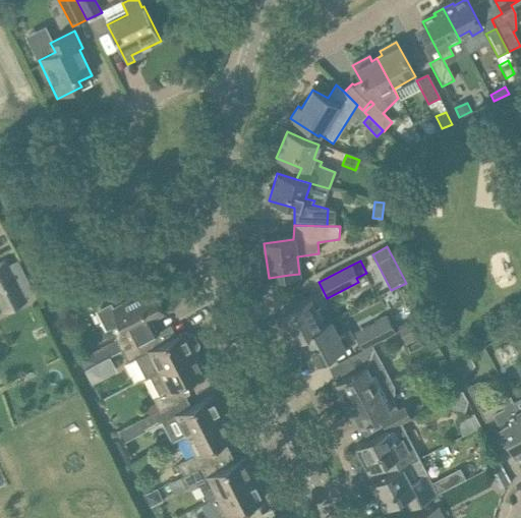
[(6,263),(0,266),(0,295),(7,310),(25,301),(6,263)]
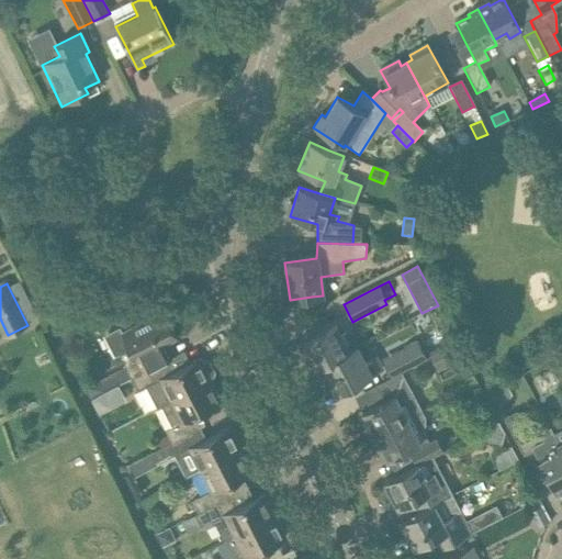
[(116,313),(113,303),(98,308),(100,317),(116,313)]
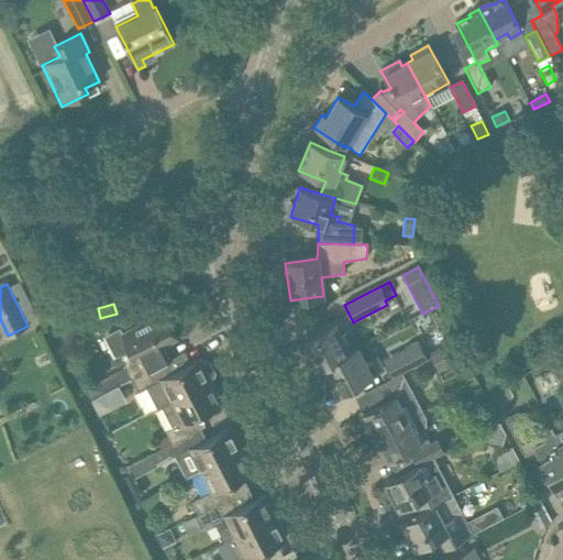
[(131,381),(157,366),(151,353),(168,344),(176,340),(163,314),(123,335),(120,329),(103,338),(114,359),(119,357),(131,381)]
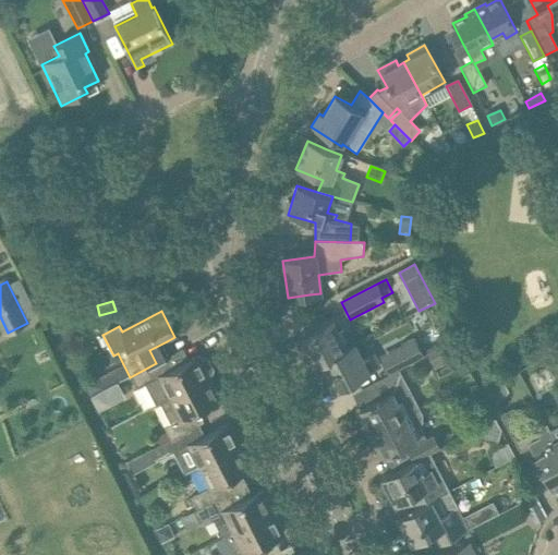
[(296,339),(311,366),(307,368),(306,366),(305,368),(306,370),(318,363),(353,345),(355,344),(347,327),(349,326),(342,315),(296,339)]
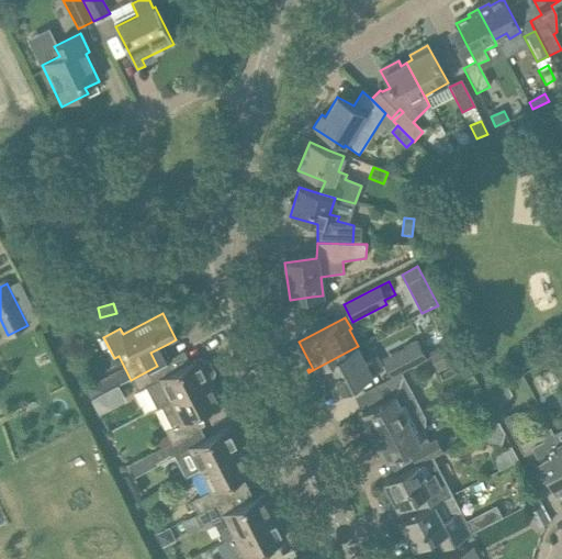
[(426,361),(417,344),(383,360),(392,379),(426,361)]
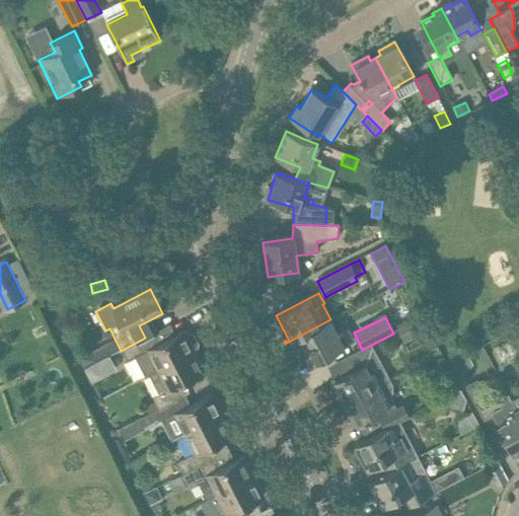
[(404,345),(429,332),(422,318),(397,330),(404,345)]
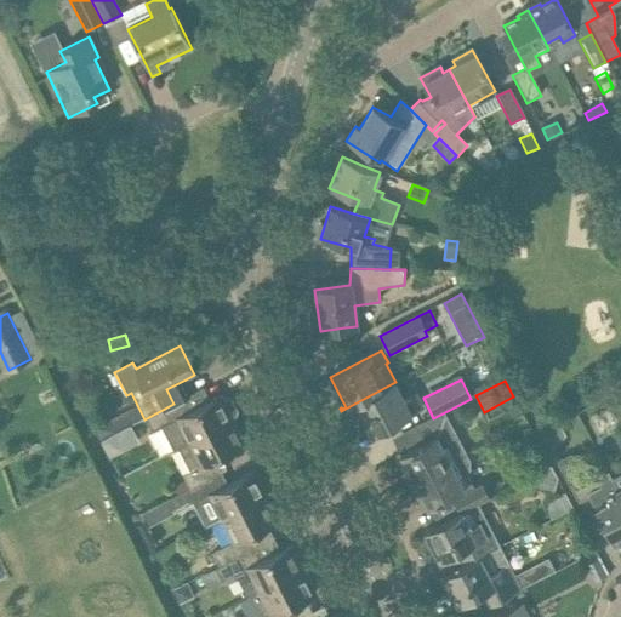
[(354,404),(371,435),(422,407),(416,395),(403,401),(393,383),(354,404)]
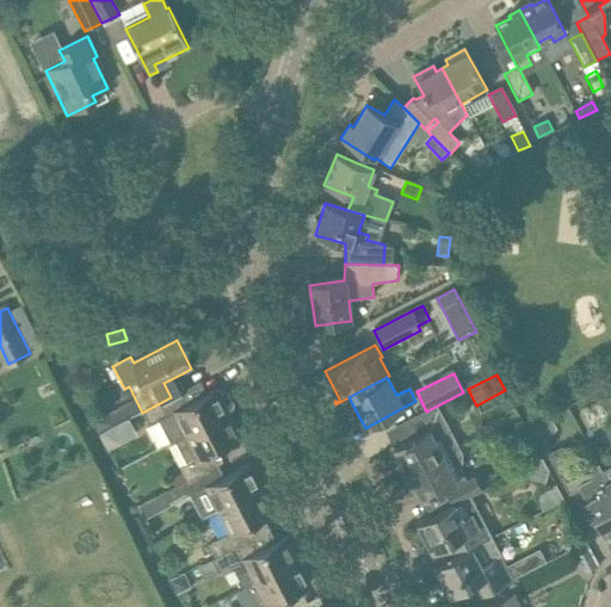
[(229,414),(228,413),(233,410),(234,407),(227,392),(223,391),(218,394),(217,390),(187,406),(180,392),(171,397),(142,413),(150,427),(159,422),(171,444),(174,441),(229,414)]
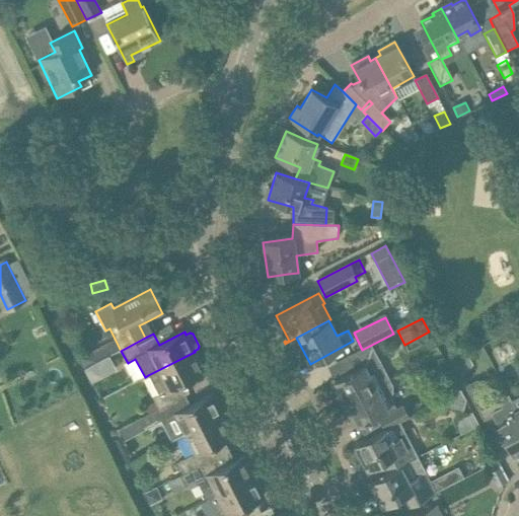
[(346,403),(389,381),(371,345),(348,357),(355,371),(329,384),(339,400),(343,398),(346,403)]
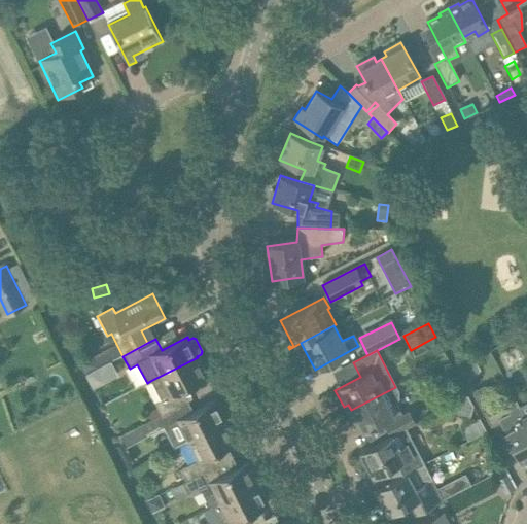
[(86,357),(78,362),(85,376),(99,369),(95,360),(86,357)]
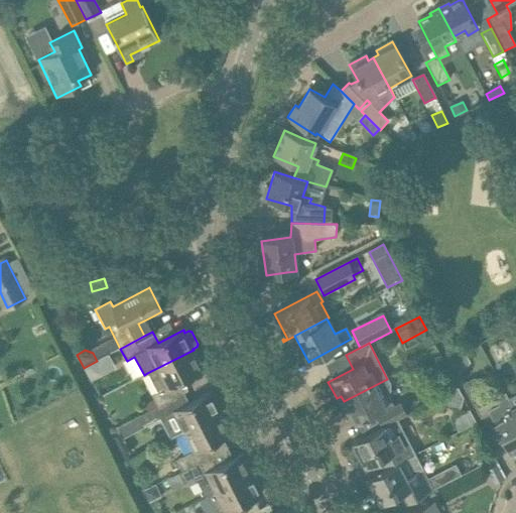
[(194,350),(147,373),(158,393),(151,396),(154,401),(144,407),(147,412),(174,398),(179,395),(179,396),(184,393),(178,382),(204,370),(194,350)]
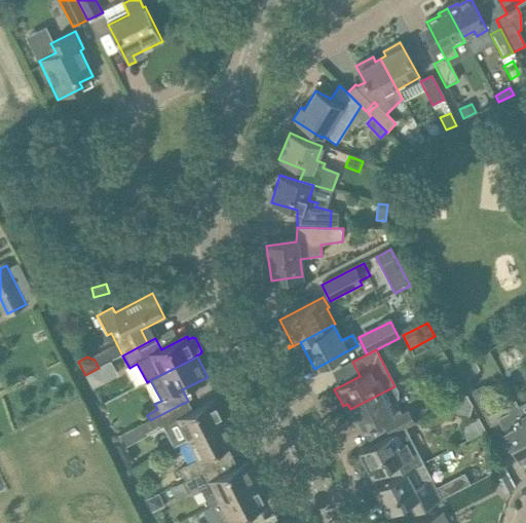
[(453,401),(464,396),(456,378),(448,381),(446,388),(452,402),(453,401)]
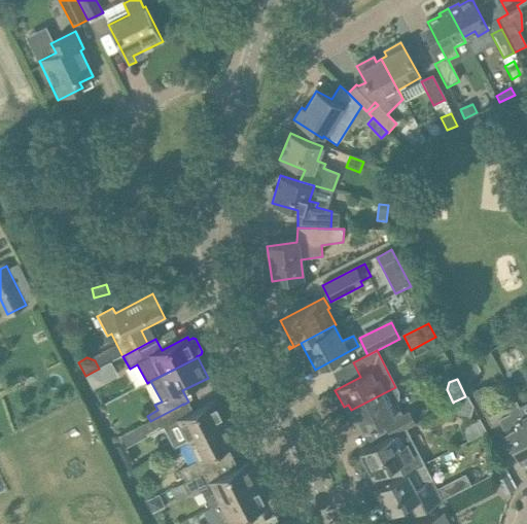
[(390,435),(405,428),(414,423),(409,413),(401,416),(395,403),(398,400),(398,392),(395,387),(351,410),(353,415),(349,417),(358,434),(383,421),(390,435)]
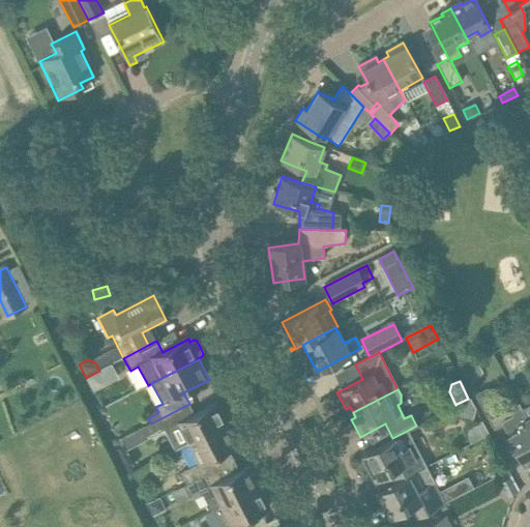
[(502,417),(492,397),(479,403),(490,423),(502,417)]
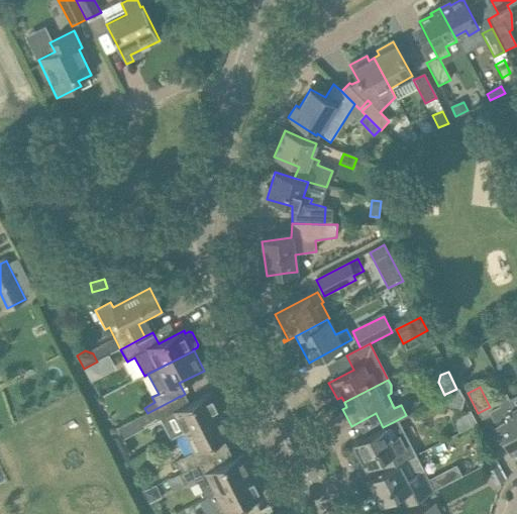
[(221,414),(211,394),(180,410),(175,399),(147,413),(139,417),(144,428),(161,420),(170,440),(183,433),(221,414)]
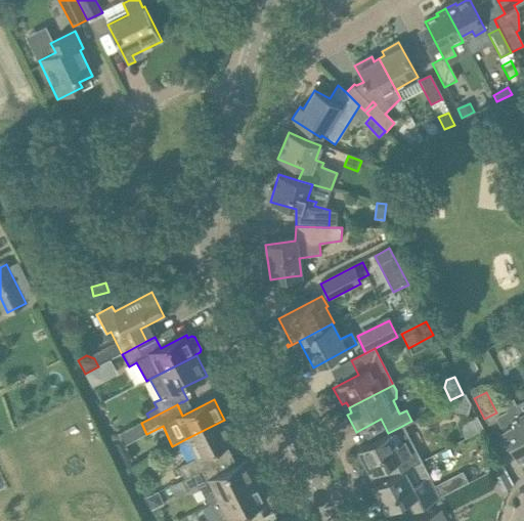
[(523,420),(522,415),(517,405),(514,406),(511,399),(506,402),(505,407),(507,411),(496,417),(495,419),(503,431),(501,431),(518,462),(523,459),(523,420)]
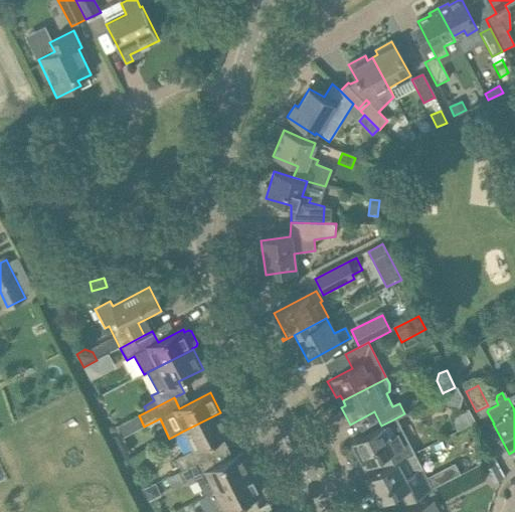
[(175,460),(181,471),(211,456),(205,446),(230,433),(220,412),(182,432),(192,452),(175,460)]
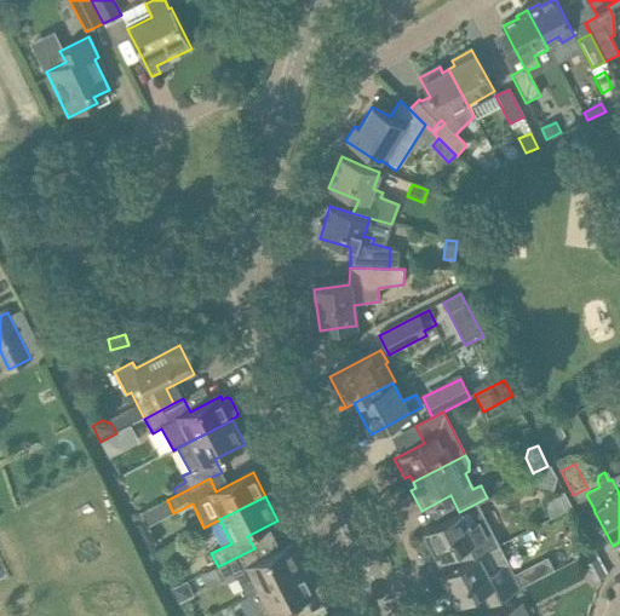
[(423,531),(438,562),(447,557),(454,570),(492,551),(483,535),(489,528),(476,504),(459,512),(423,531)]
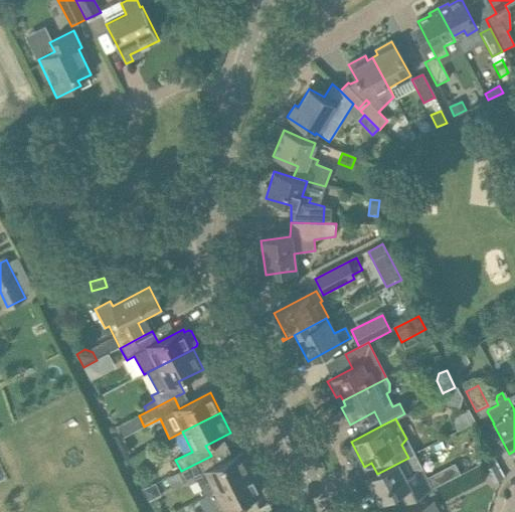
[(214,493),(251,474),(241,454),(216,467),(211,456),(181,471),(178,473),(184,484),(195,478),(205,498),(214,493)]
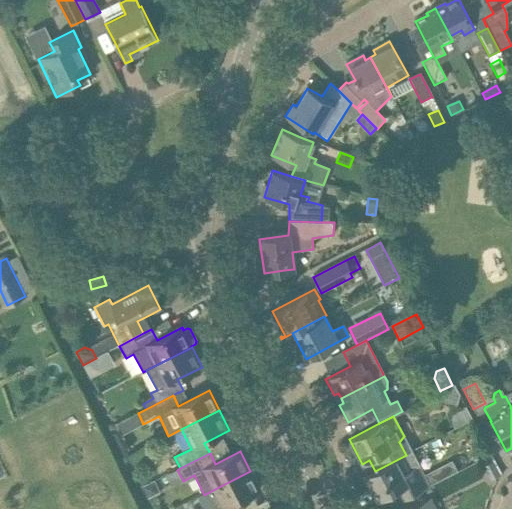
[(404,501),(422,491),(429,488),(425,481),(425,480),(418,467),(402,475),(395,461),(406,455),(375,471),(364,476),(377,501),(398,490),(404,501)]
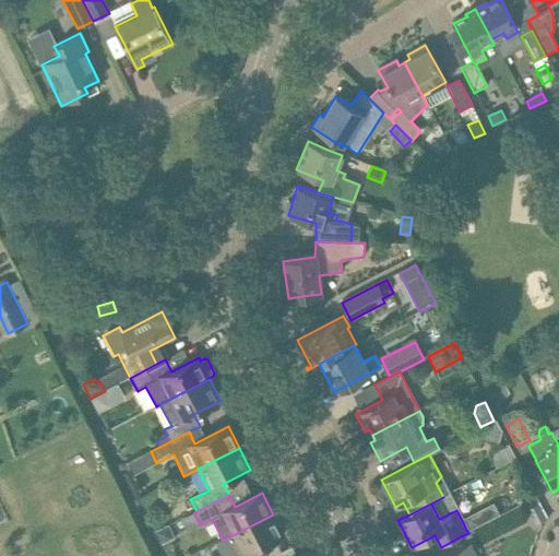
[(535,498),(524,505),(530,517),(542,510),(535,498)]
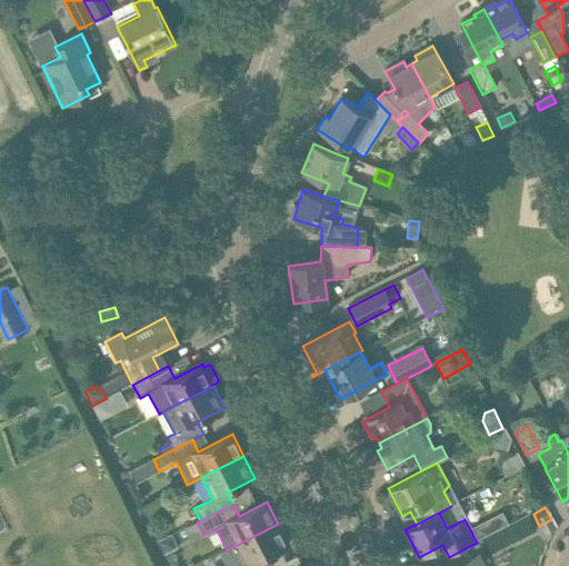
[(502,518),(472,534),(472,535),(477,543),(507,527),(502,518)]
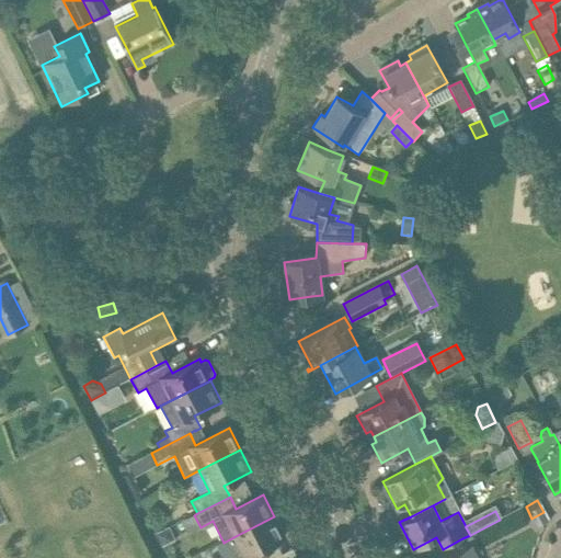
[(261,557),(258,551),(285,538),(274,516),(233,537),(224,543),(217,546),(222,557),(261,557)]
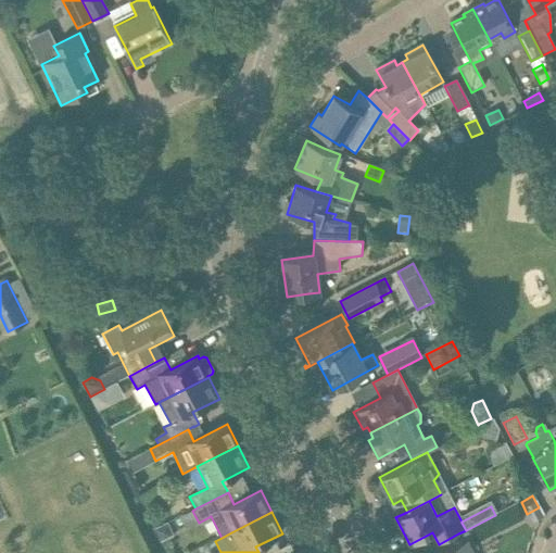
[(471,552),(466,542),(445,552),(471,552)]
